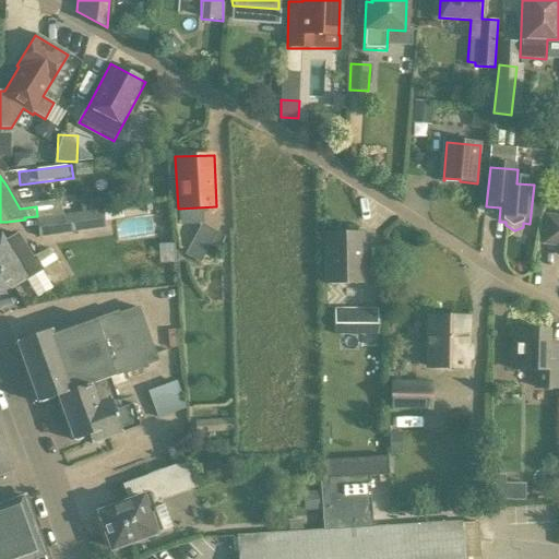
[(39,238),(105,228),(103,214),(102,210),(84,213),(37,219),(39,238)]
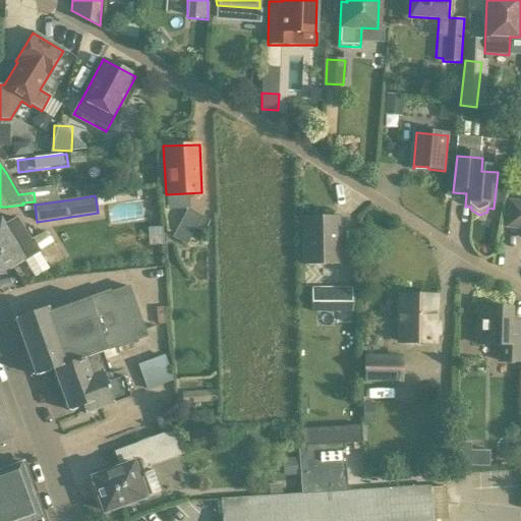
[(520,203),(509,201),(506,227),(520,228),(520,203)]
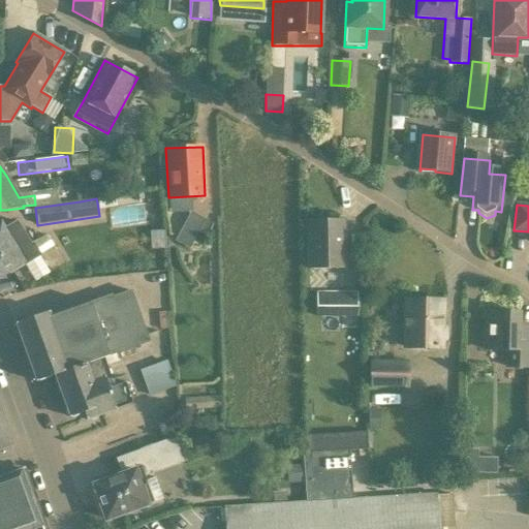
[(190,212),(175,241),(189,249),(197,232),(208,237),(212,223),(190,212)]
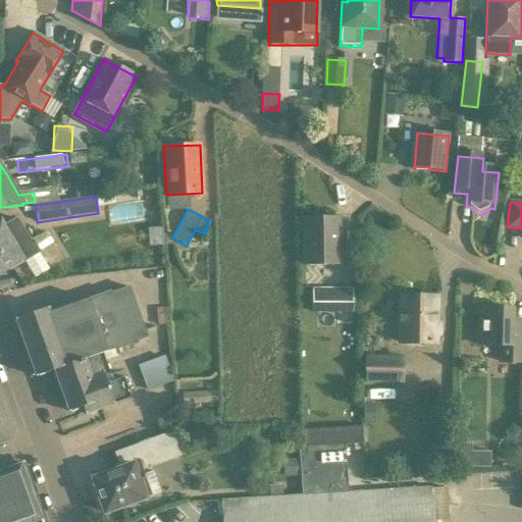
[(303,218),(304,264),(340,264),(338,217),(303,218)]
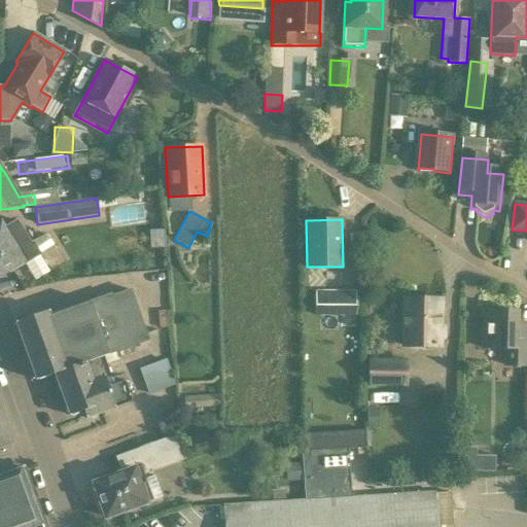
[(23,265),(24,264),(34,280),(49,272),(32,243),(30,244),(15,220),(3,229),(0,223),(0,274),(21,261),(23,265)]
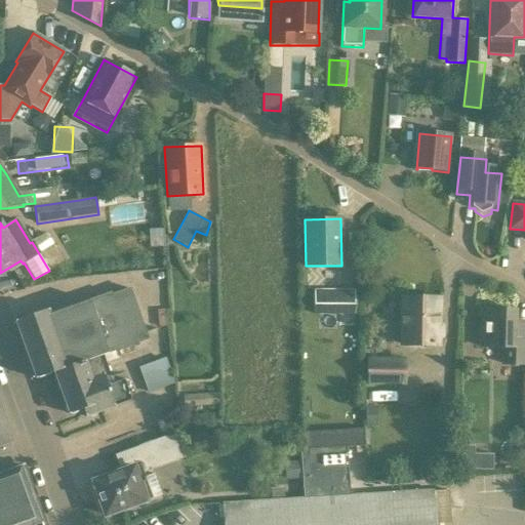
[(84,416),(114,406),(131,400),(124,380),(113,385),(106,365),(118,360),(117,357),(133,351),(131,346),(148,339),(129,288),(111,294),(111,292),(49,315),(47,310),(14,321),(36,378),(53,372),(69,413),(82,409),(84,416)]
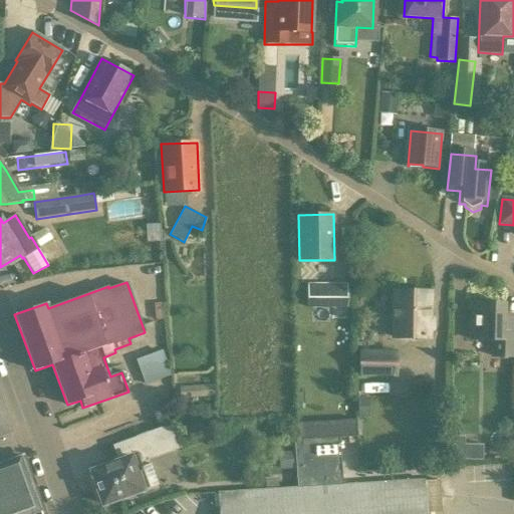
[(346,284),(307,283),(307,285),(294,285),(294,300),(307,300),(306,319),(352,320),(353,289),(349,289),(346,289),(346,284)]
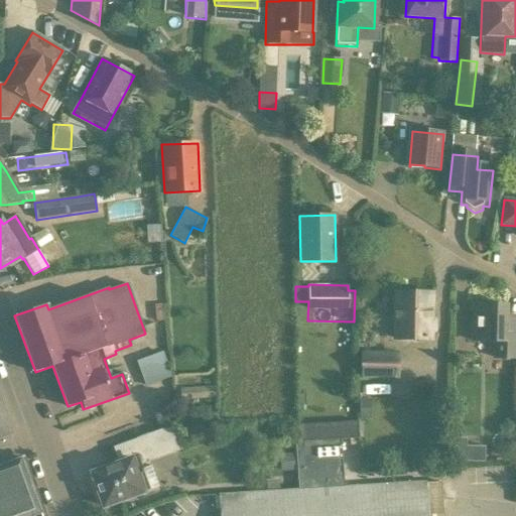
[(394,339),(430,339),(431,294),(395,293),(394,339)]
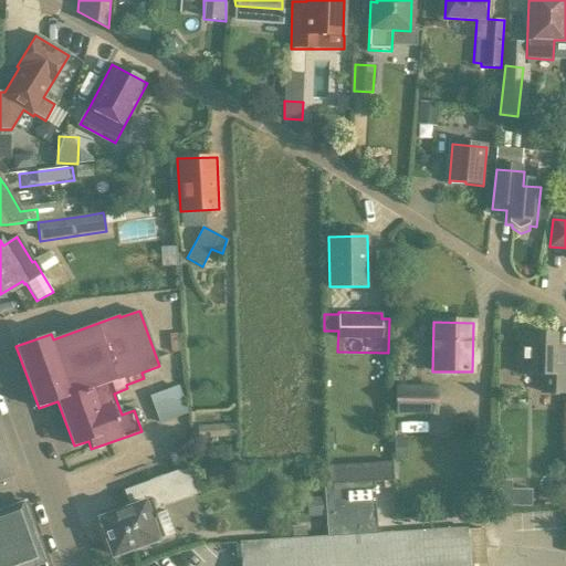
[(565,349),(554,349),(555,335),(517,334),(516,374),(541,375),(540,394),(565,394),(565,349)]
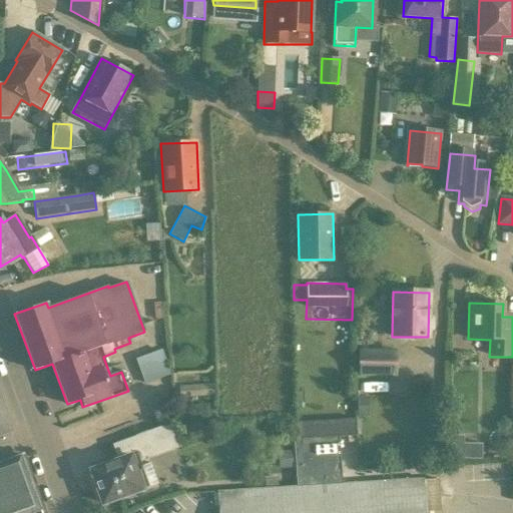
[(145,384),(172,374),(162,348),(135,358),(145,384)]
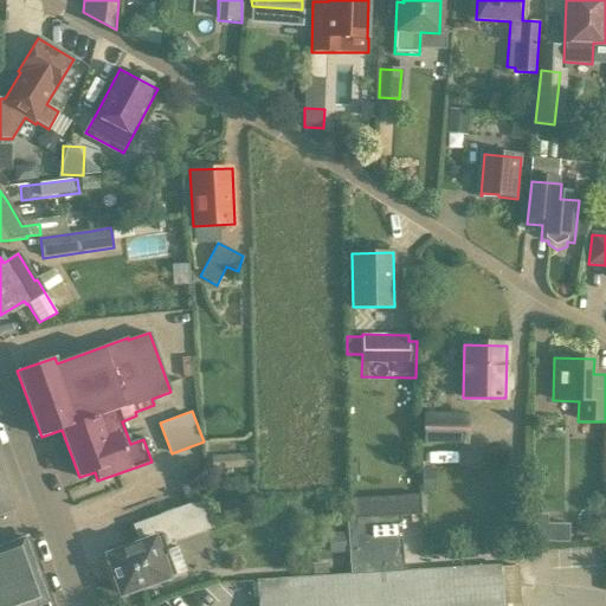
[(424,414),(424,445),(468,445),(468,414),(424,414)]
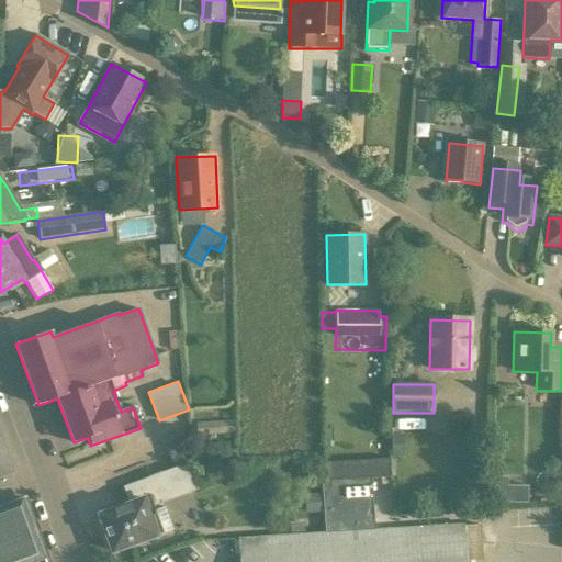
[(391,436),(391,457),(403,457),(403,436),(391,436)]
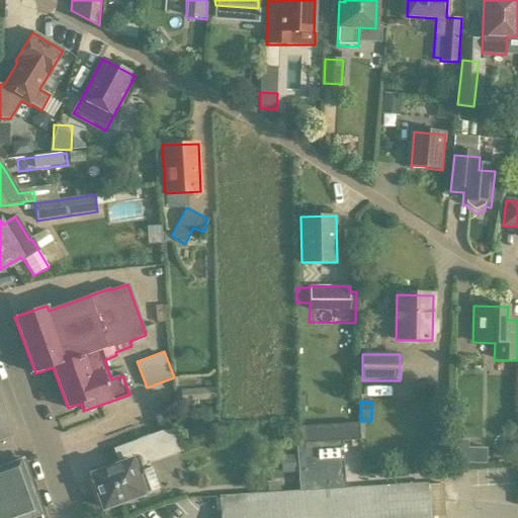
[(160,428),(169,425),(165,411),(155,414),(160,428)]
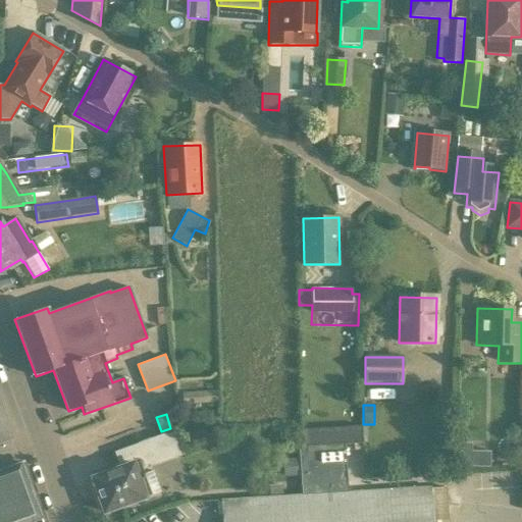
[(432,521),(430,487),(348,492),(345,445),(362,444),(362,426),(302,429),(303,447),(298,447),(301,496),(221,502),(223,521),(432,521)]
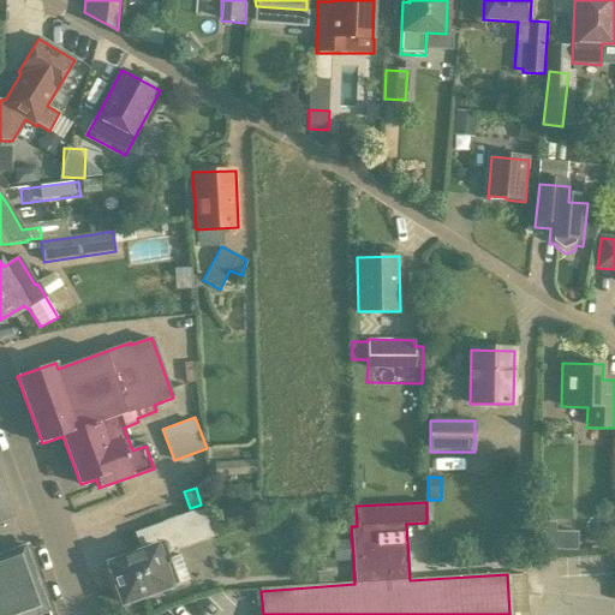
[(212,529),(204,507),(161,521),(169,544),(212,529)]
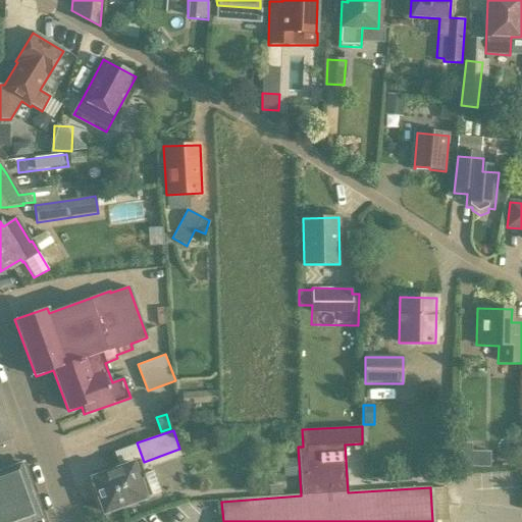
[(459,444),(459,467),(489,468),(490,452),(471,451),(471,444),(459,444)]
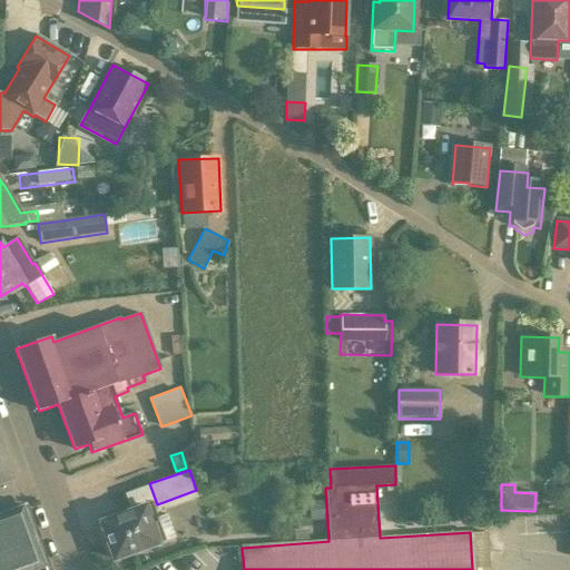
[(0,569),(46,569),(21,503),(5,509),(6,511),(0,513),(0,569)]
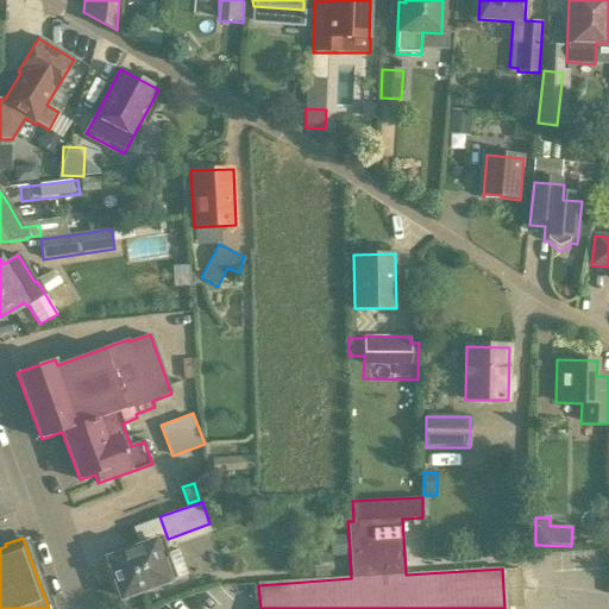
[(163,539),(156,541),(155,540),(106,558),(120,600),(170,582),(169,581),(187,575),(179,551),(168,554),(163,539)]
